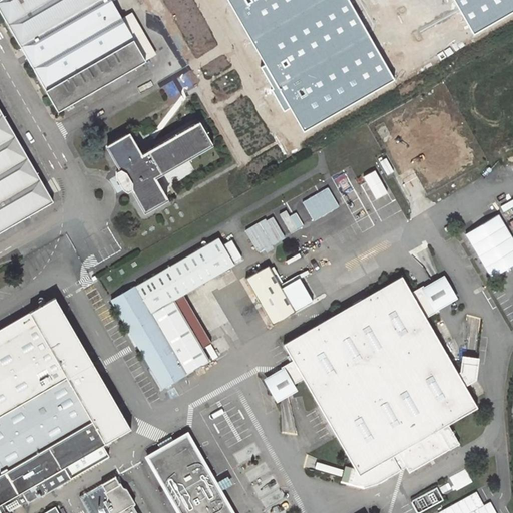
[(117,22),(104,0),(0,0),(0,15),(55,112),(141,63),(141,62),(151,56),(127,16),(117,22)]
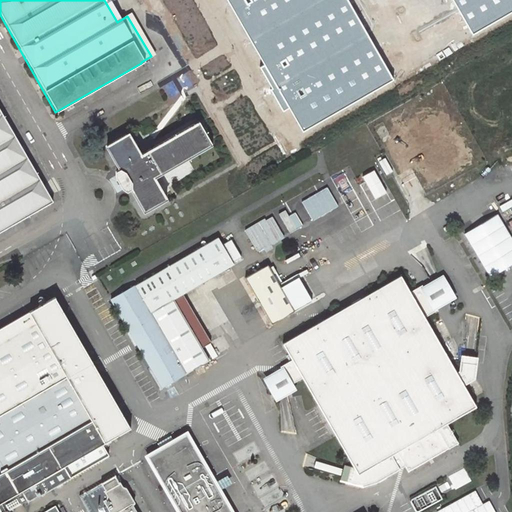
[(143,0),(151,13),(174,0),(143,0)]
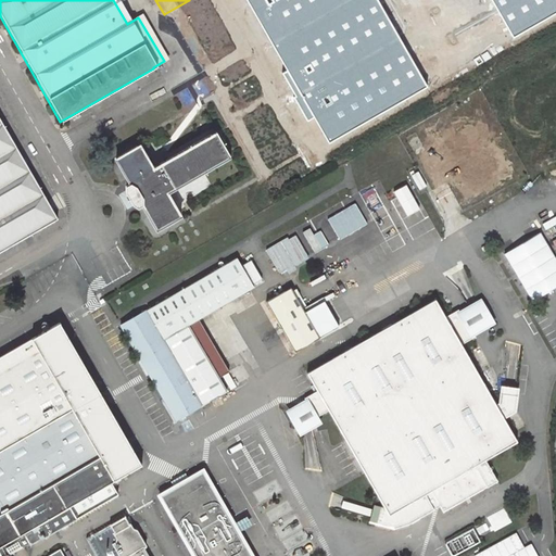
[(0,125),(0,251),(55,220),(0,125)]
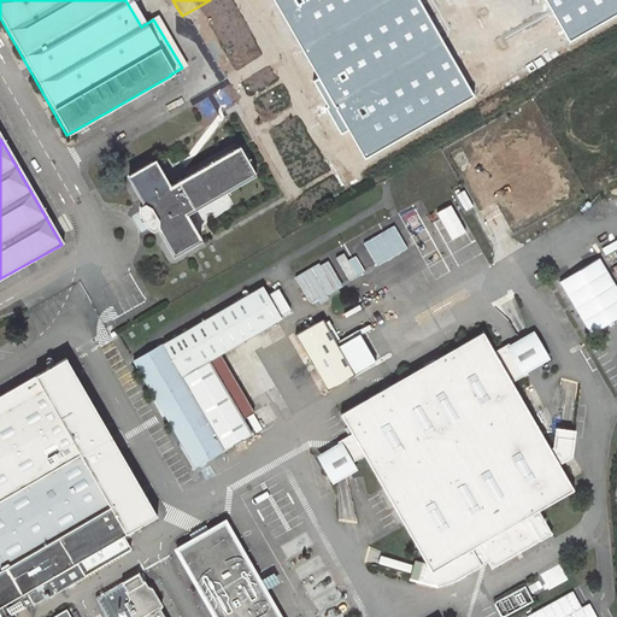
[(156,162),(128,176),(145,205),(140,209),(139,213),(147,229),(152,231),(158,228),(175,258),(201,242),(186,215),(254,175),(239,147),(170,187),(156,162)]
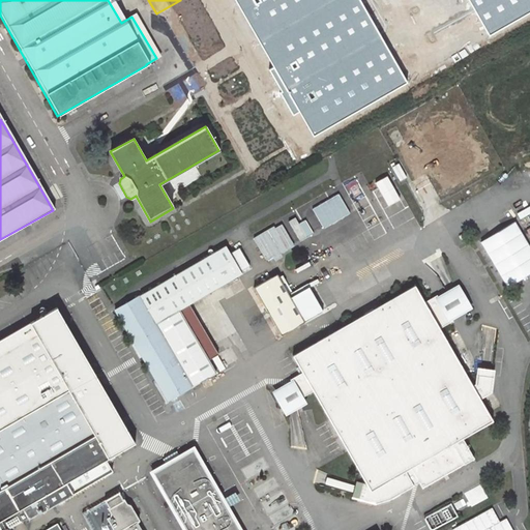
[(350,212),(337,193),(312,208),(323,228),(350,212)]
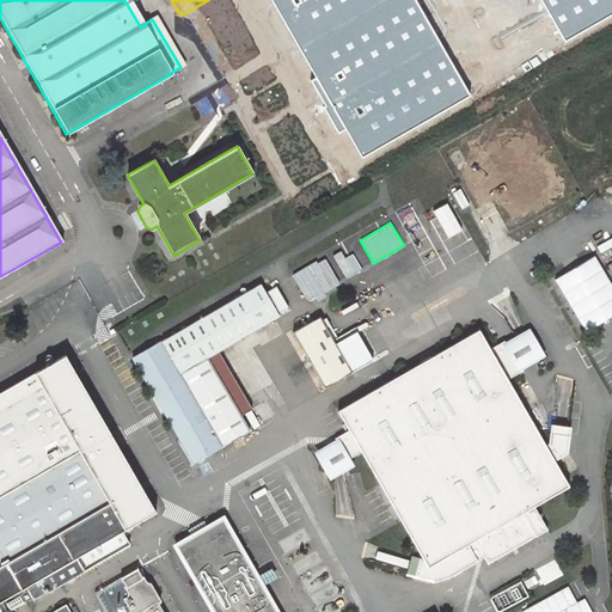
[(350,252),(335,258),(342,277),(357,273),(350,252)]
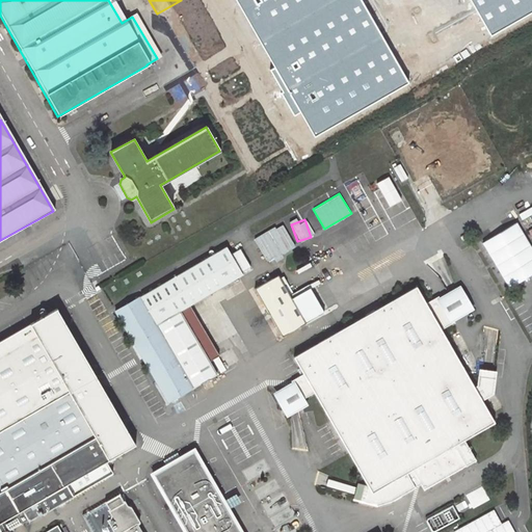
[(274,257),(295,245),(283,224),(276,229),(275,227),(255,238),(266,260),(272,255),(274,257)]
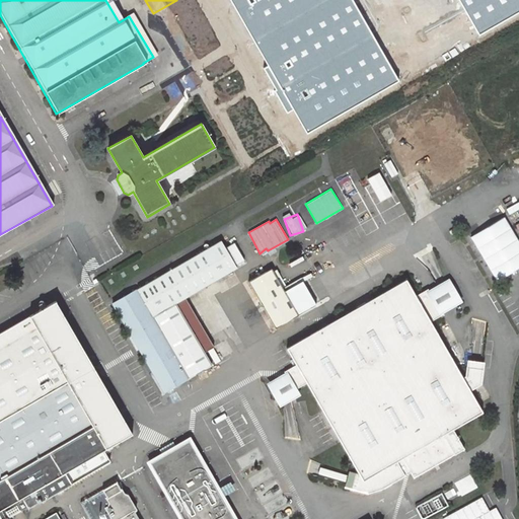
[(221,240),(236,267),(248,261),(232,233),(221,240)]
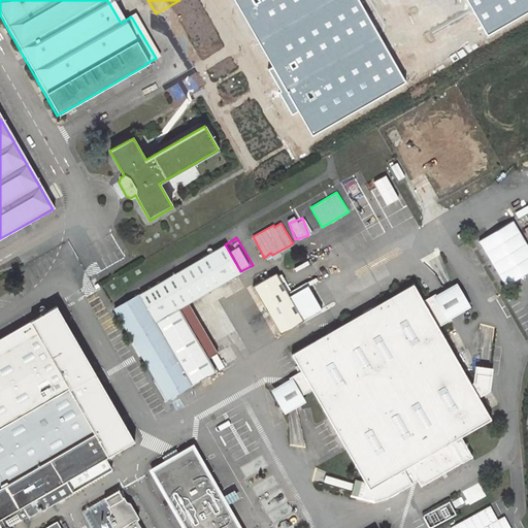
[(521,269),(527,264),(527,253),(520,239),(507,245),(521,269)]
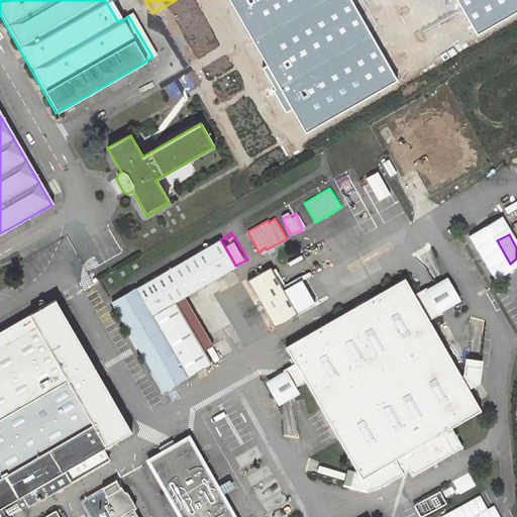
[(202,351),(175,302),(184,296),(198,288),(234,267),(219,239),(166,271),(163,265),(139,279),(142,285),(113,302),(138,347),(167,396),(188,384),(185,377),(210,364),(202,351)]
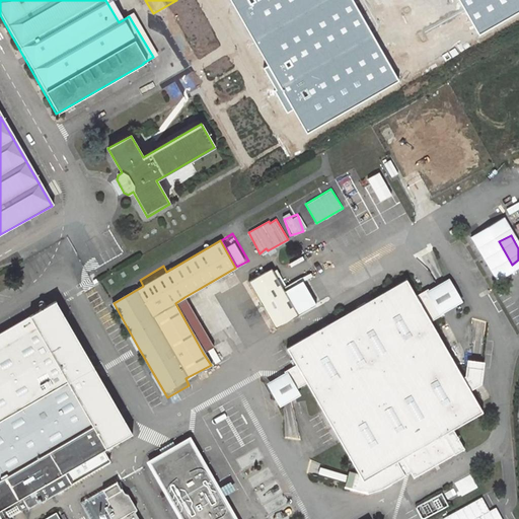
[(436,284),(428,289),(441,312),(462,300),(448,277),(445,279),(431,250),(420,256),(436,284)]
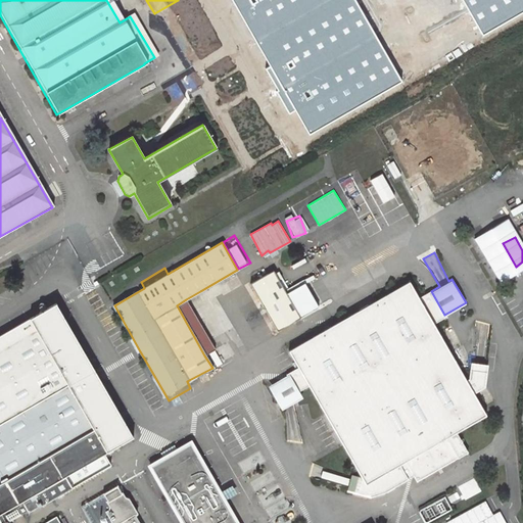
[(250,283),(265,308),(277,330),(300,317),(273,269),(250,283)]
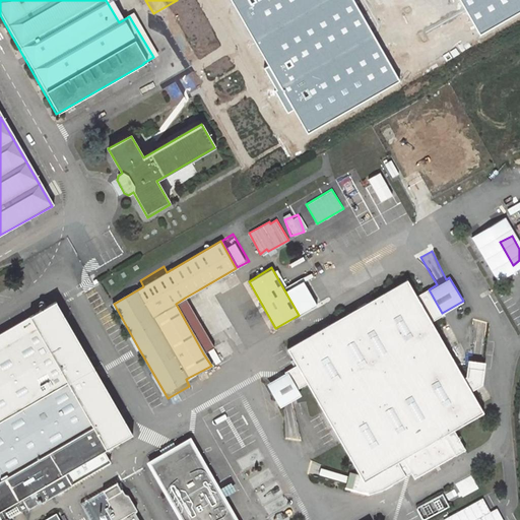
[(406,278),(286,346),(296,364),(283,370),(284,371),(295,389),(307,383),(355,469),(347,473),(310,459),(307,475),(368,491),(382,486),(410,470),(414,476),(455,453),(444,433),(482,410),(471,392),(481,386),(489,323),(473,319),(468,361),(465,360),(462,376),(431,321),(443,314),(442,313),(429,289),(428,287),(415,295),(406,278)]
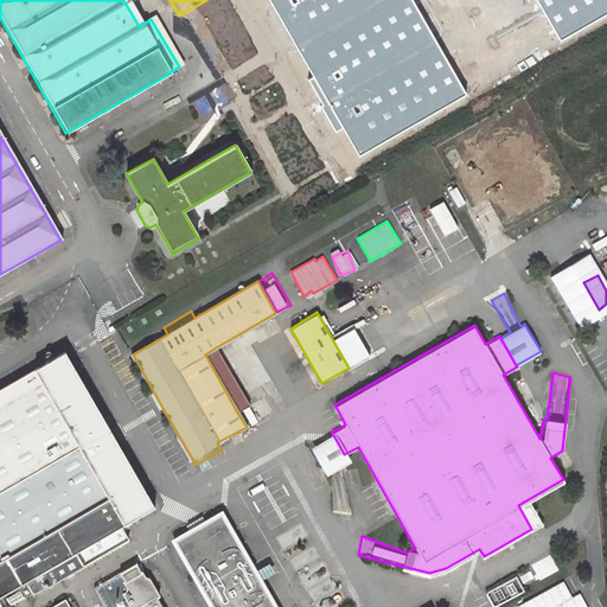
[(216,347),(205,355),(237,413),(249,406),(216,347)]
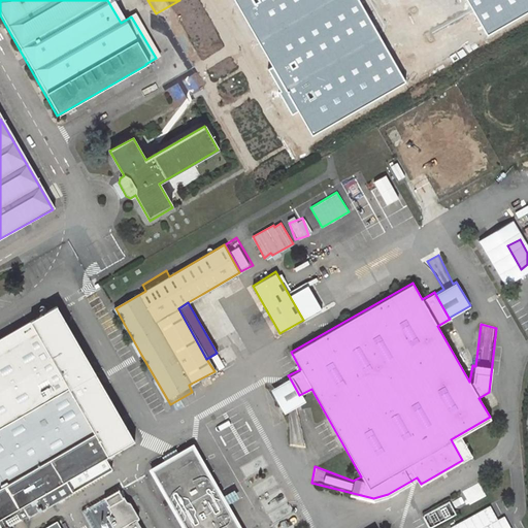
[(45,310),(0,337),(0,527),(9,527),(8,525),(25,516),(26,518),(108,469),(102,458),(135,439),(100,380),(57,304),(45,310)]
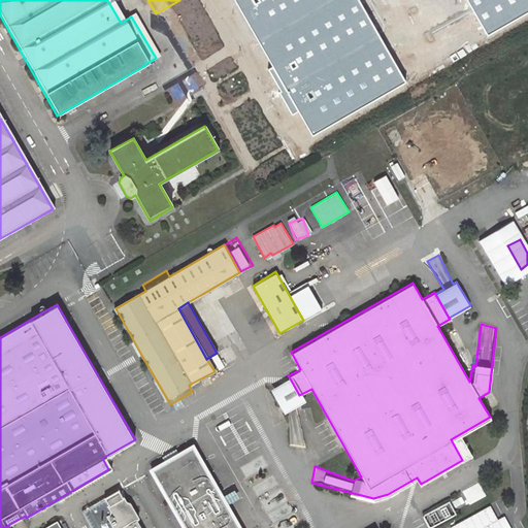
[(299,395),(289,376),(284,380),(269,389),(284,415),(288,413),(290,447),(306,449),(298,403),(302,400),(299,395)]
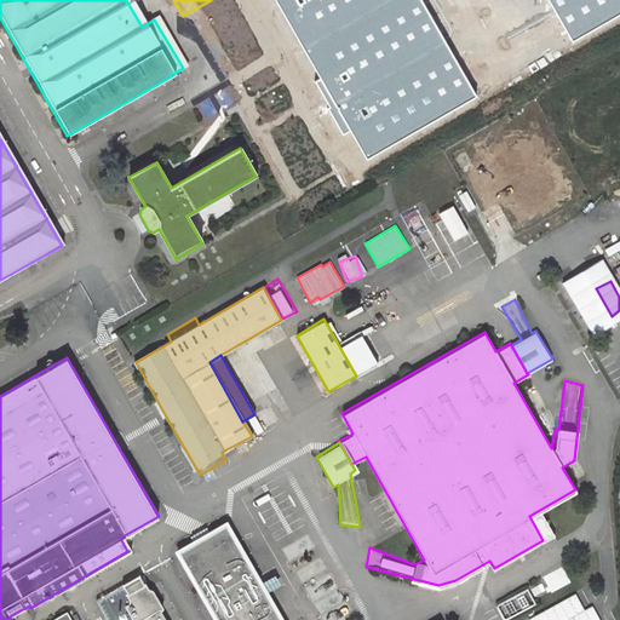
[(178,552),(216,619),(279,619),(250,567),(225,526),(202,538),(178,552)]
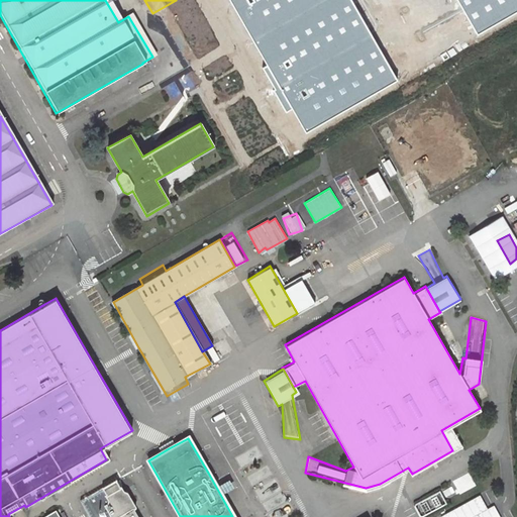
[(453,480),(456,493),(464,491),(462,478),(453,480)]
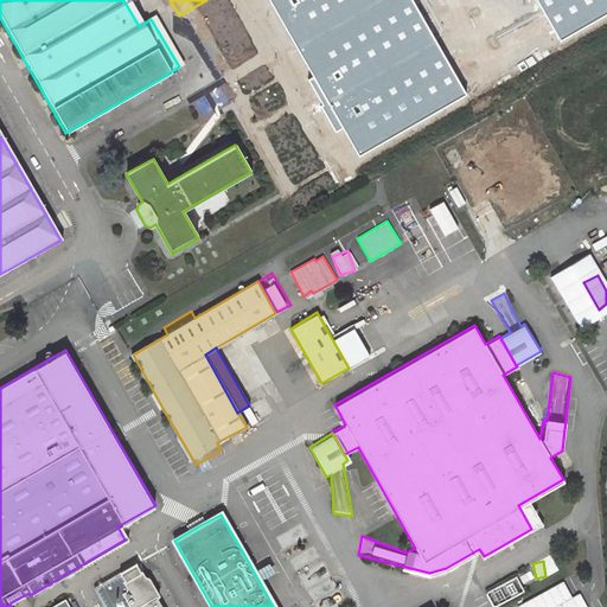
[(103,604),(104,606),(160,606),(155,596),(159,595),(148,577),(146,577),(142,570),(141,572),(136,562),(94,587),(103,604)]
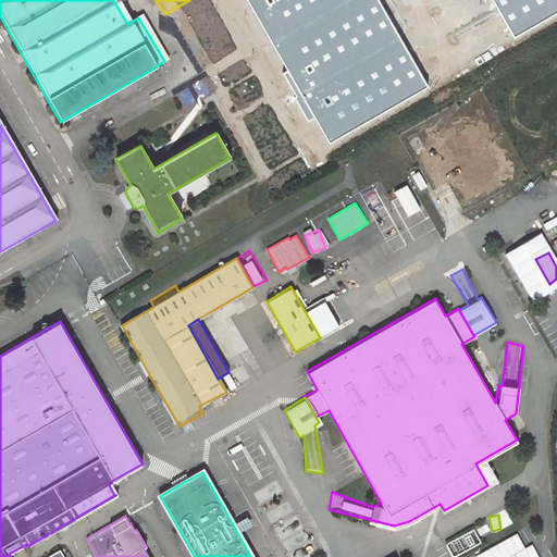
[(238,531),(248,527),(245,518),(235,522),(238,531)]
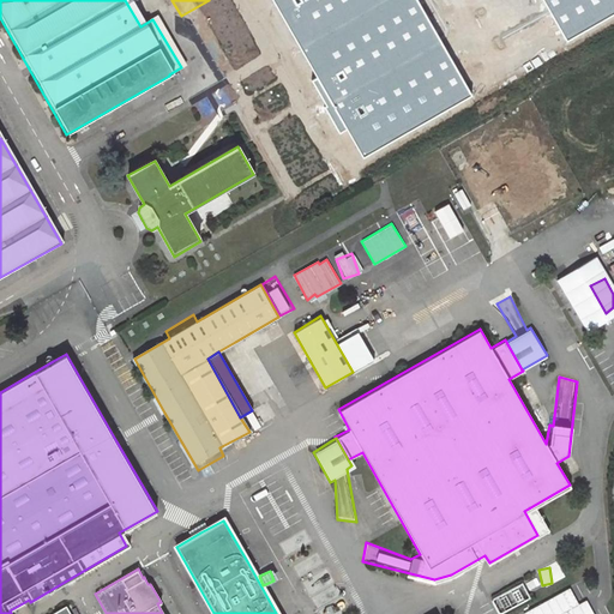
[(521,613),(594,613),(577,583),(521,613)]
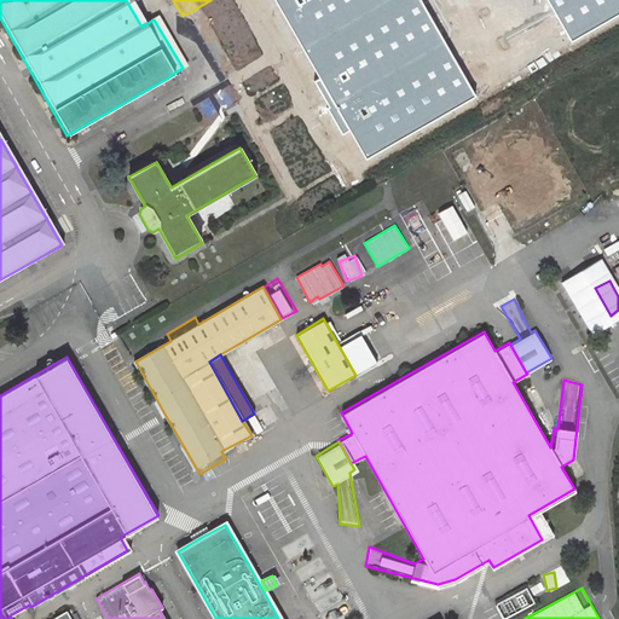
[(74,618),(69,608),(50,618),(74,618)]
